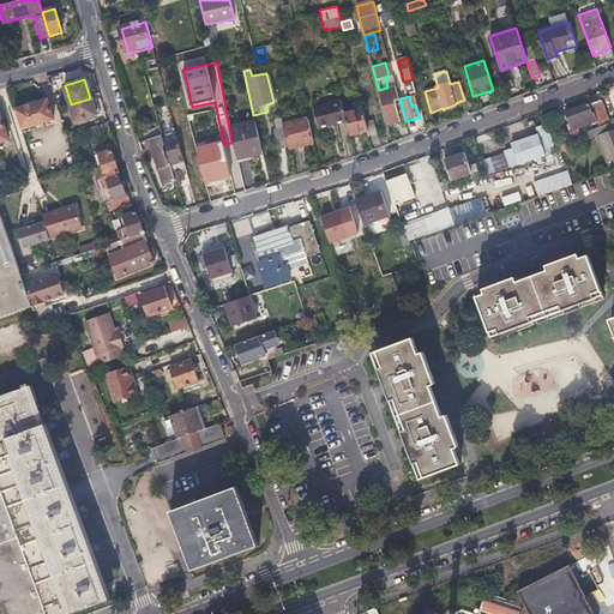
[(23,130),(34,126),(35,125),(43,122),(54,119),(48,98),(16,108),(23,130)]
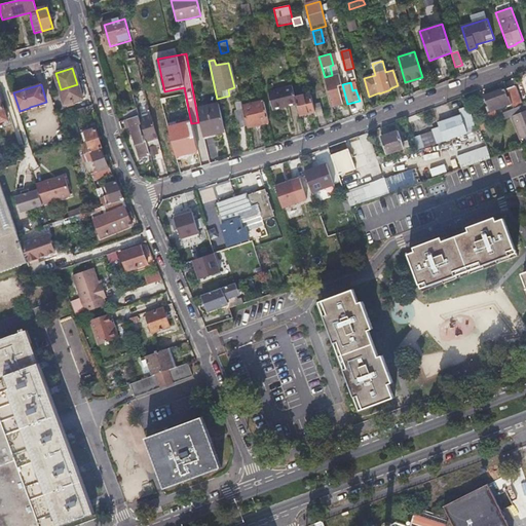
[(77,84),(61,89),(65,104),(81,99),(77,84)]
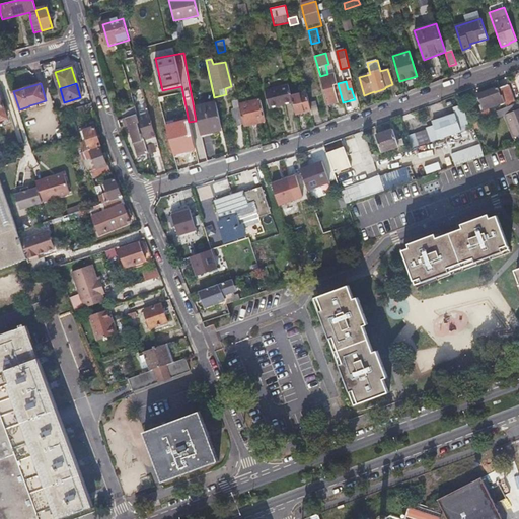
[(270,109),(293,103),(291,96),(288,85),(265,91),(270,109)]
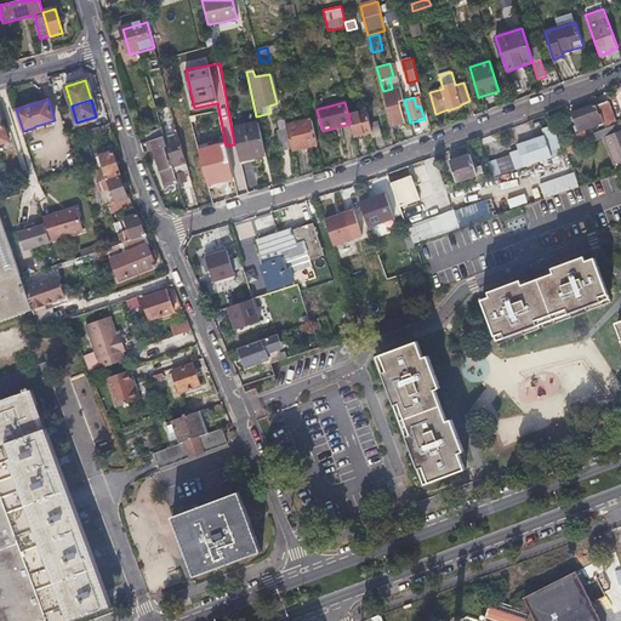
[(608,129),(613,127),(617,125),(608,103),(599,107),(608,129)]
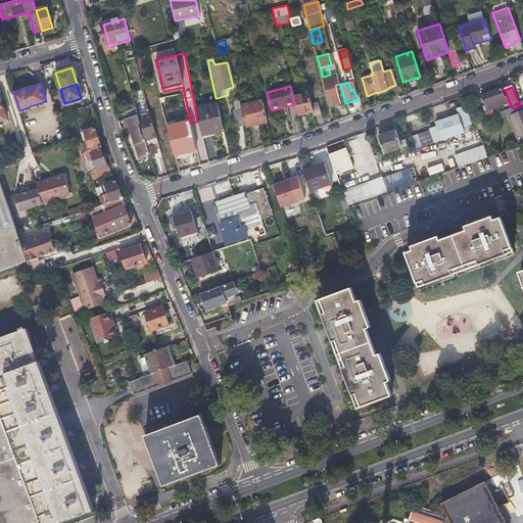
[(481,96),(484,103),(487,110),(507,102),(502,88),(481,96)]
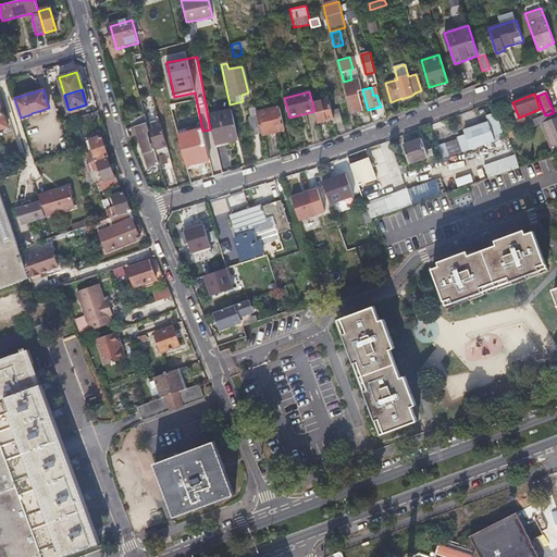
[(351,114),(363,111),(359,95),(347,98),(351,114)]
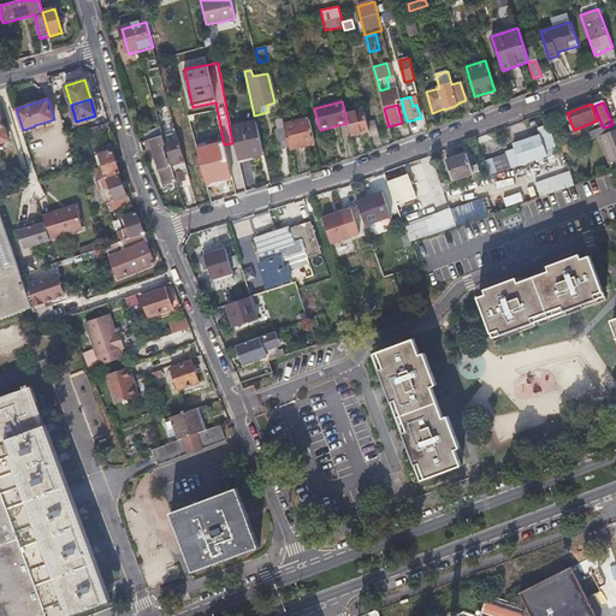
[(345,114),(348,123),(351,136),(371,131),(368,123),(365,110),(345,114)]
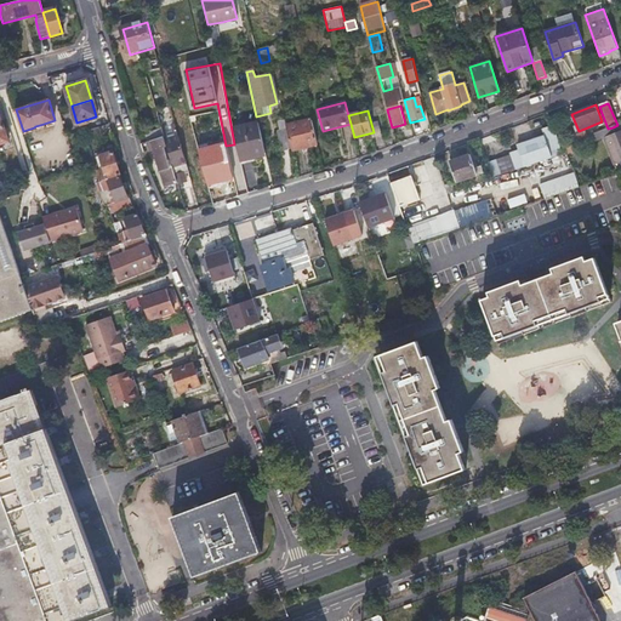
[(277,131),(280,149),(290,147),(285,126),(284,120),(277,121),(279,131),(277,131)]
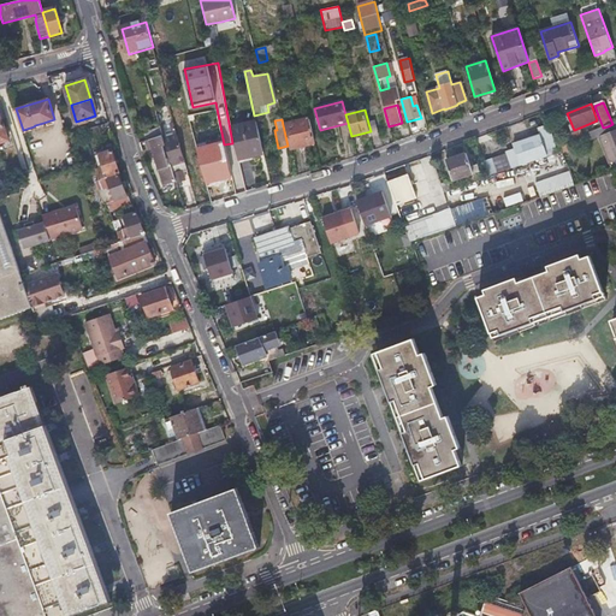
[(283,125),(288,146),(289,149),(315,143),(308,119),(283,125)]
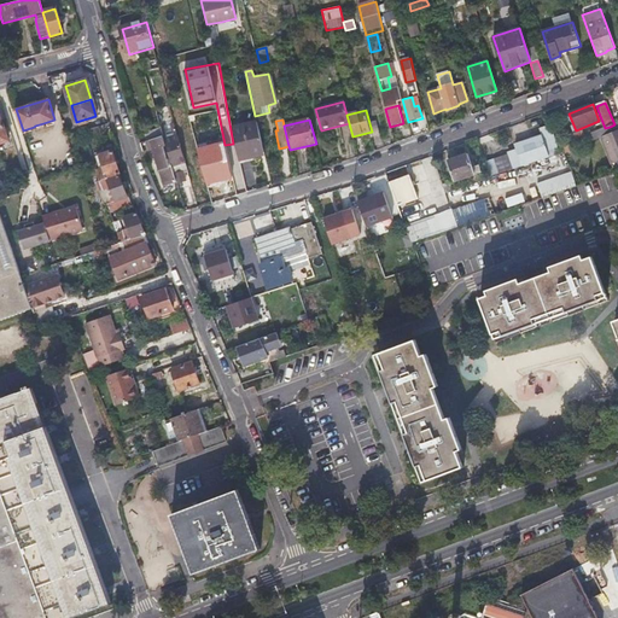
[(377,121),(369,123),(372,132),(373,138),(380,136),(377,121)]
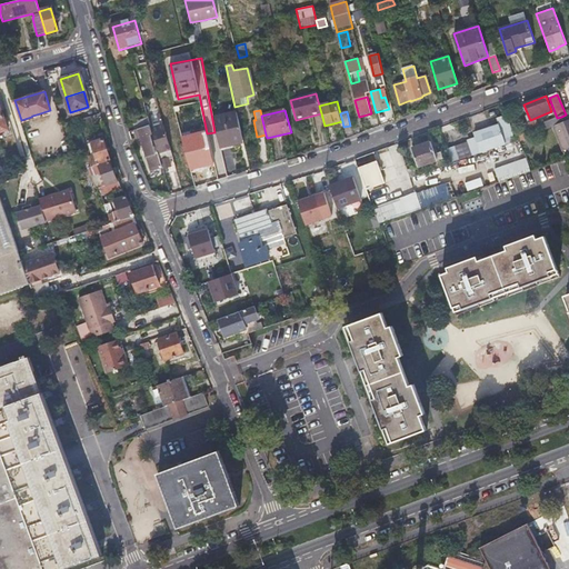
[(242,140),(237,112),(213,118),(219,146),(235,142),(242,140)]
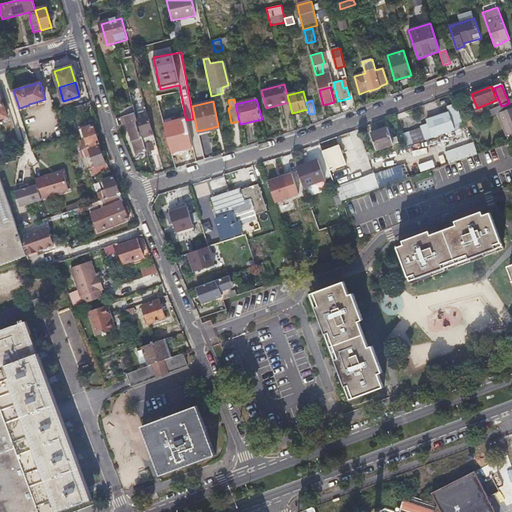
[(497,114),(499,113),(508,135),(511,133),(511,102),(509,103),(505,105),(501,106),(495,108),(497,114)]
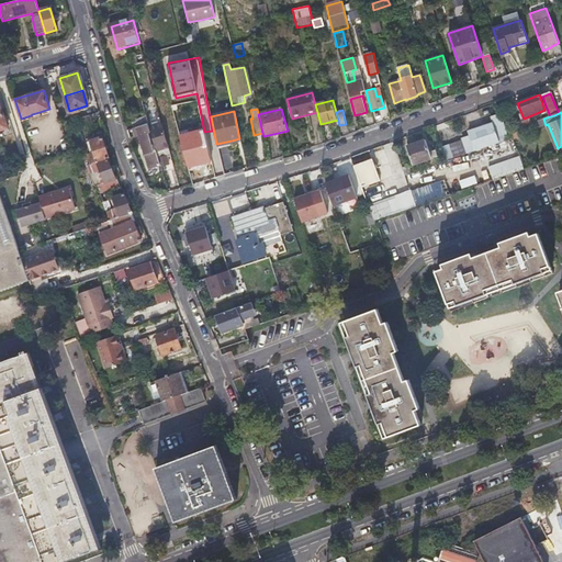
[(74,121),(76,124),(77,128),(92,123),(90,115),(74,121)]
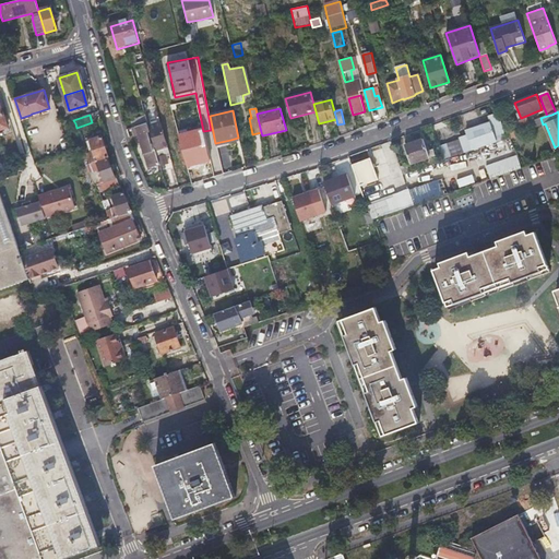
[(499,118),(489,121),(497,143),(507,140),(499,118)]
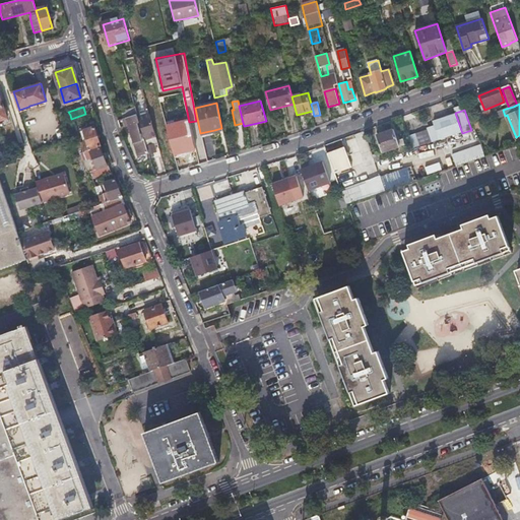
[(440,140),(451,137),(462,133),(455,113),(434,121),(436,126),(440,140)]
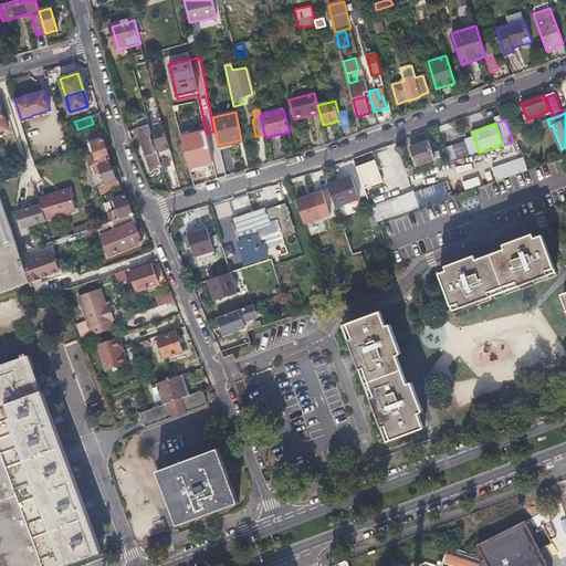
[(152,128),(161,165),(163,169),(171,167),(169,159),(173,158),(164,125),(152,128)]
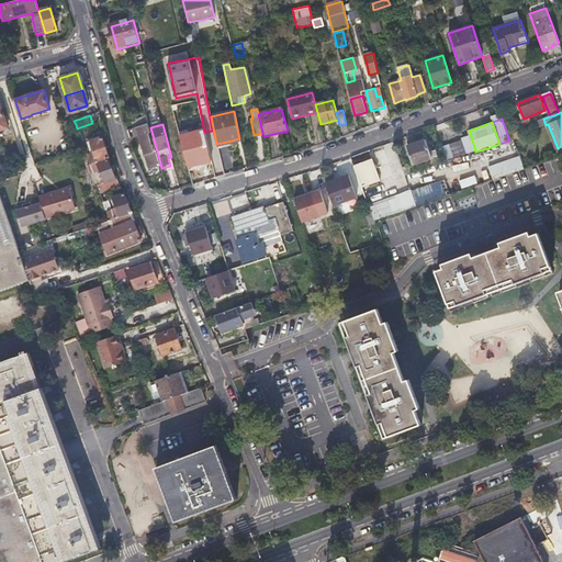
[(143,126),(136,128),(138,138),(141,137),(150,167),(160,164),(150,127),(149,125),(143,126)]
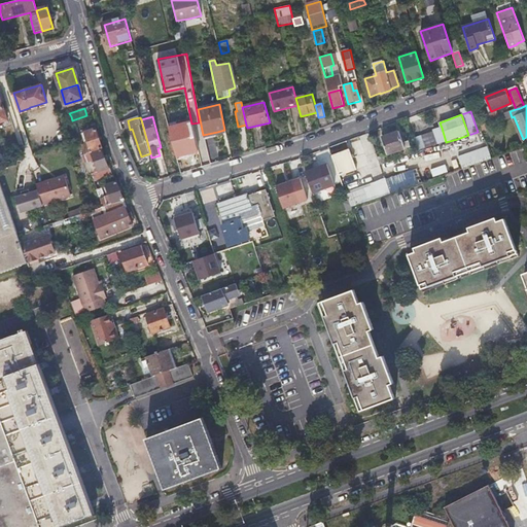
[(75,132),(79,131),(82,129),(81,123),(73,126),(75,132)]
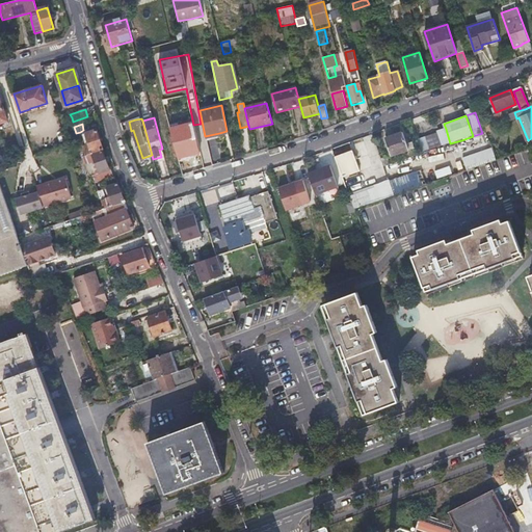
[(171,128),(178,159),(201,154),(194,124),(171,128)]
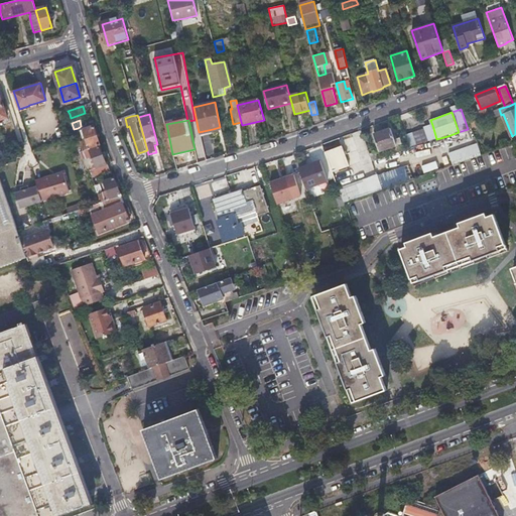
[(432,125),(424,128),(429,142),(436,139),(432,125)]
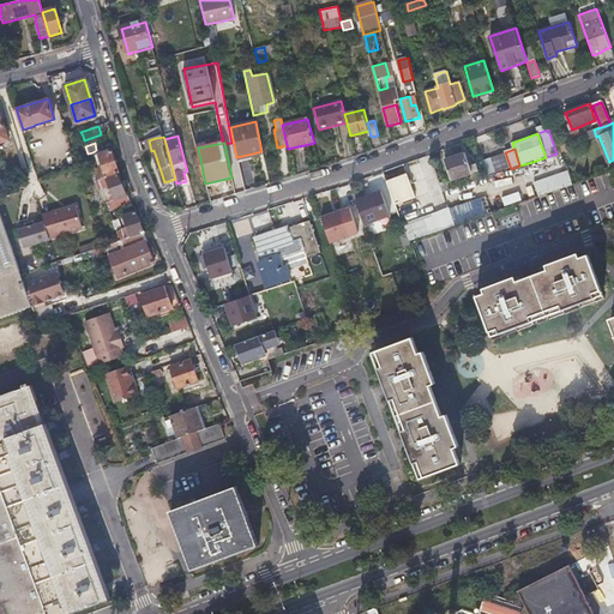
[(96,155),(98,163),(101,172),(94,174),(96,180),(115,174),(108,151),(96,155)]
